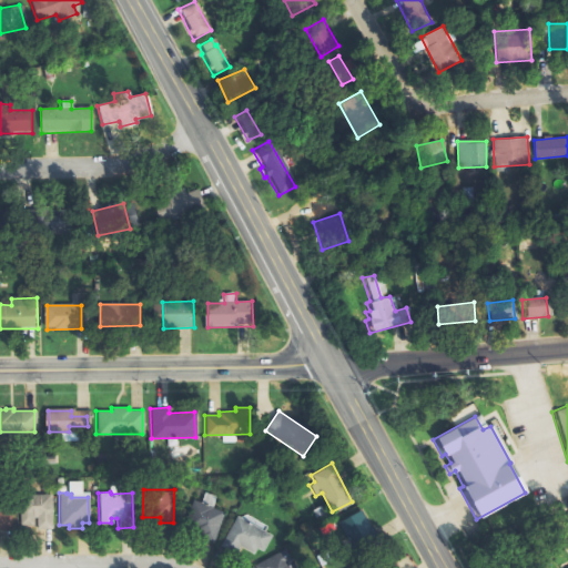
[(18,525),(32,525),(32,518),(34,518),(34,529),(51,529),(50,494),(18,494),(18,525)]
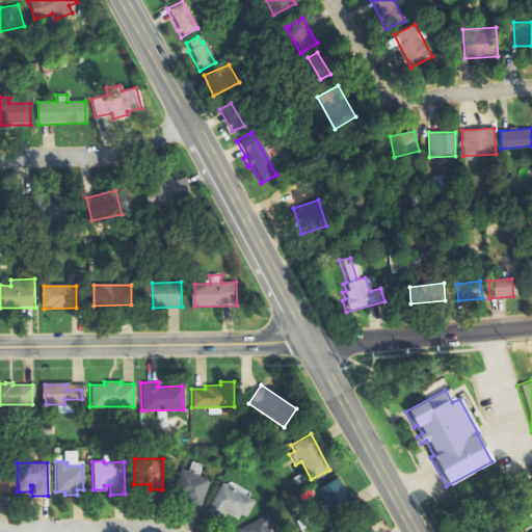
[(0,463),(8,463),(9,496),(0,496),(0,463)]
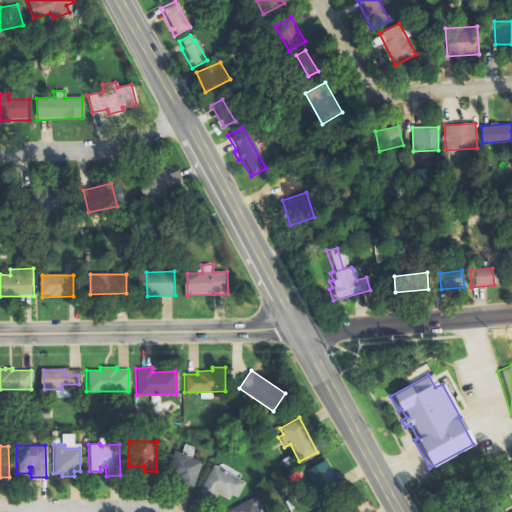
[(173,450),(190,456),(190,457),(201,461),(191,489),(175,483),(178,474),(166,470),(173,450)]
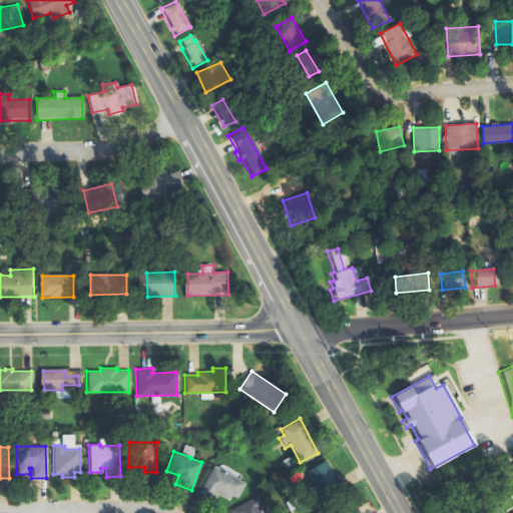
[(324,461),(333,475),(335,474),(345,491),(330,500),(310,469),(324,461)]
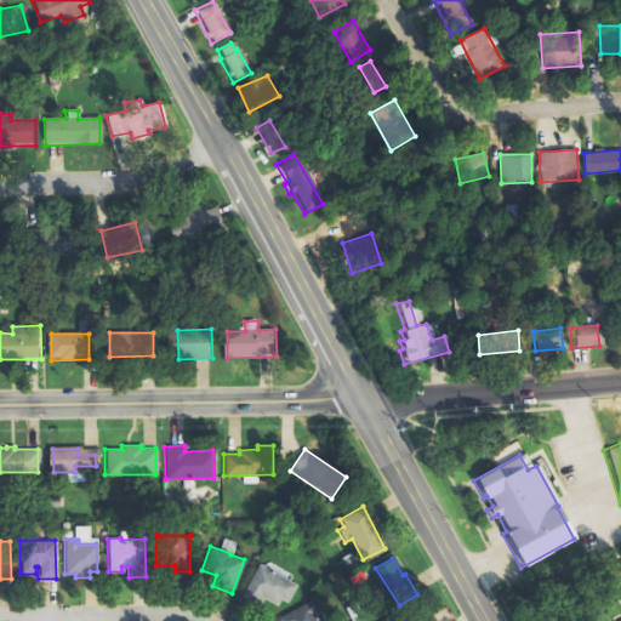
[(257,563),(239,597),(256,607),(261,597),(275,605),(279,598),(286,603),(296,585),(257,563)]
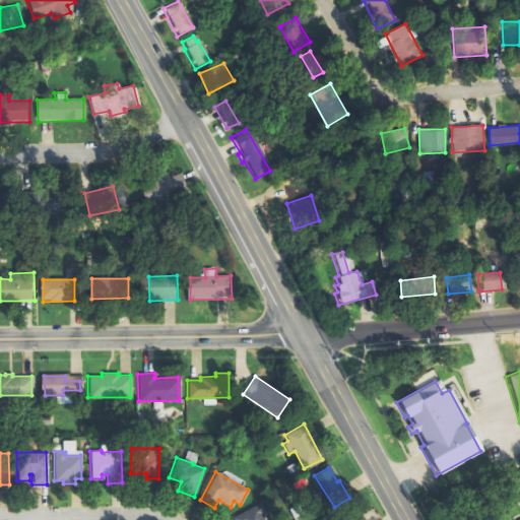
[(260,501),(231,517),(232,519),(268,519),(265,514),(267,513),(260,501)]
